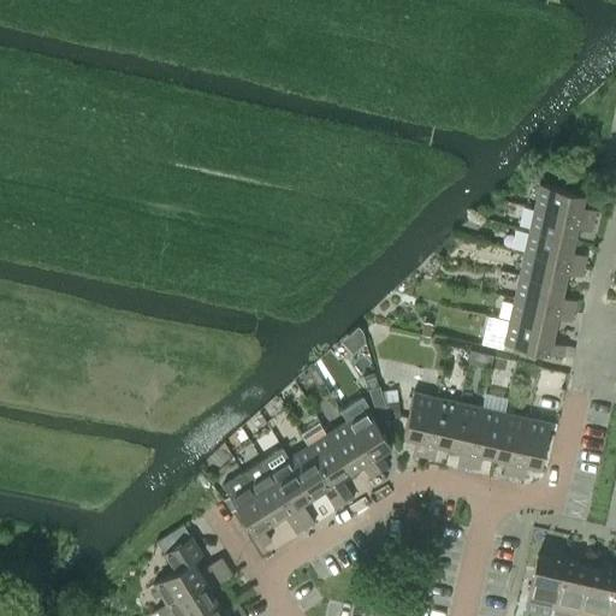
[(539,184),(534,205),(592,220),(594,209),(580,207),(582,194),(539,184)]
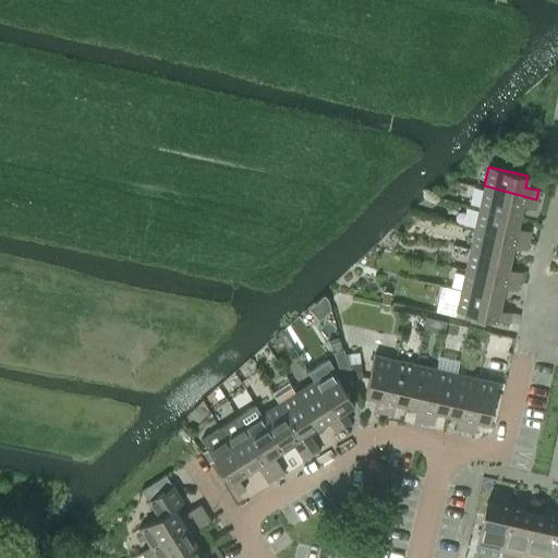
[(484,185),(478,207),(519,216),(521,206),(534,209),(536,199),(484,185)]
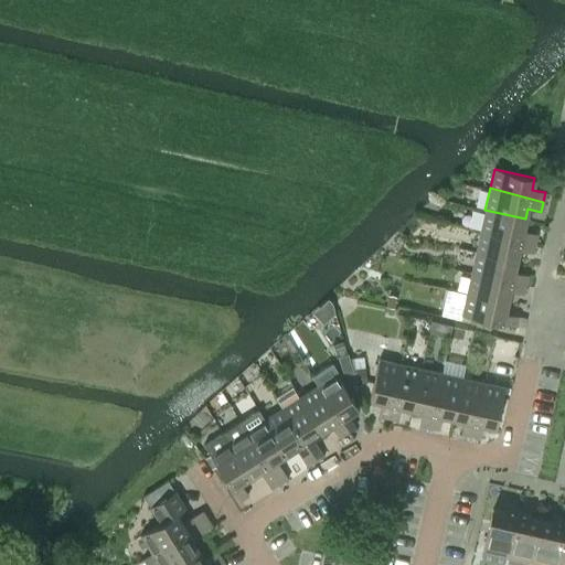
[(484,210),(480,232),(533,245),(535,234),(522,231),(525,219),(484,210)]
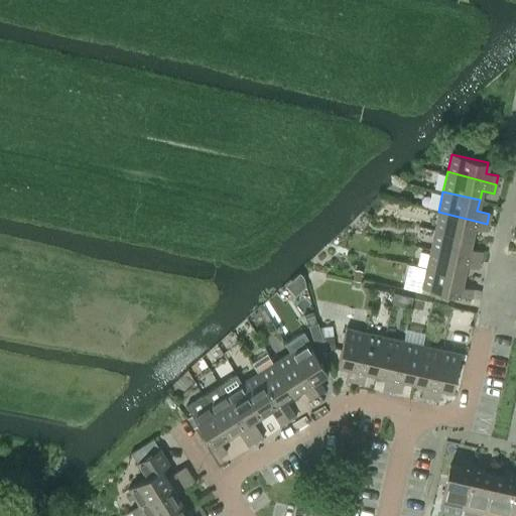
[(438,212),(434,230),(471,239),(473,229),(485,231),(487,224),(438,212)]
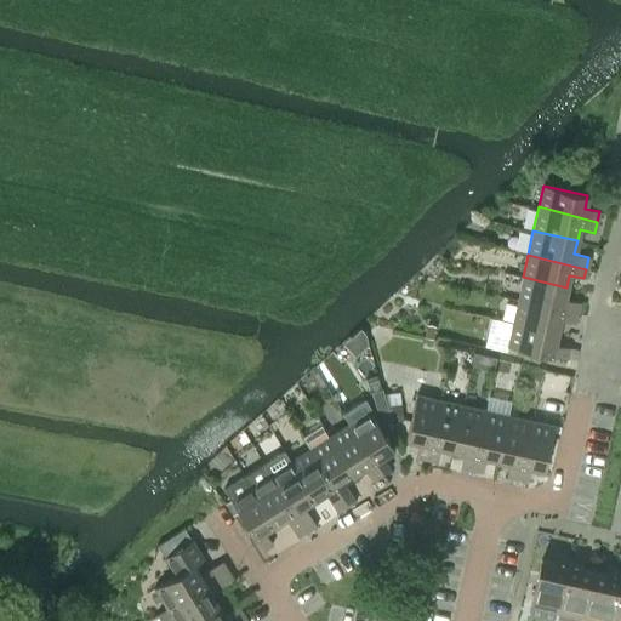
[(523,277),(517,301),(576,314),(579,302),(564,300),(567,288),(523,277)]
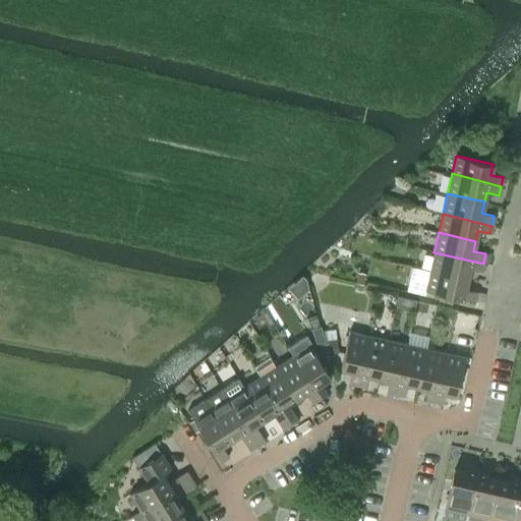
[(433,252),(429,271),(467,278),(469,269),(481,272),(483,264),(433,252)]
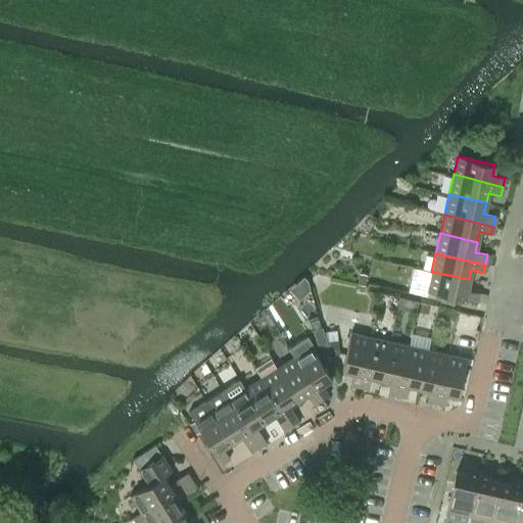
[(467,290),(469,279),(431,272),(427,291),(477,302),(479,293),(467,290)]
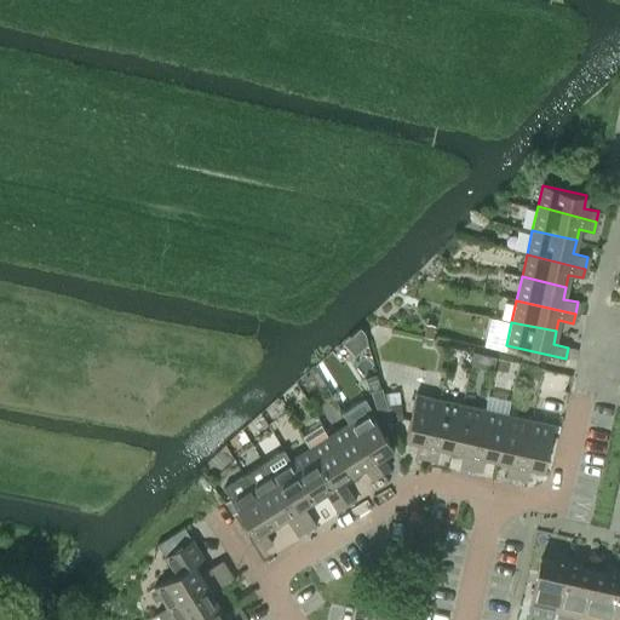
[(414,457),(425,459),(440,400),(414,394),(405,438),(418,442),(414,457)]
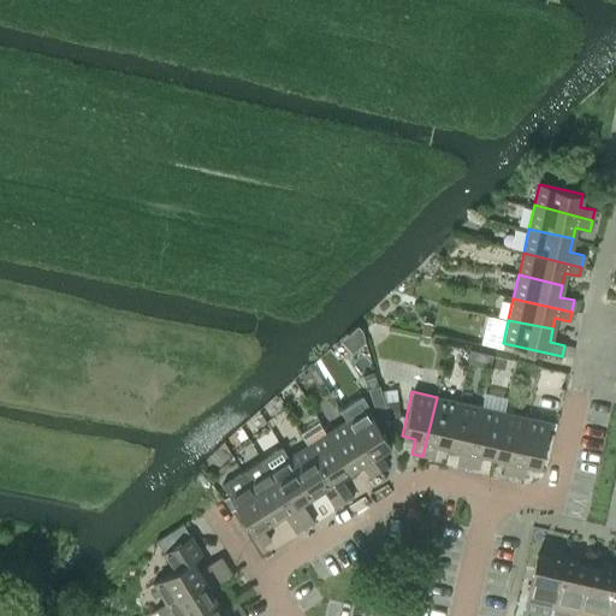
[(361,396),(339,410),(345,420),(365,451),(378,471),(386,466),(379,452),(390,445),(366,407),(368,406),(361,396)]
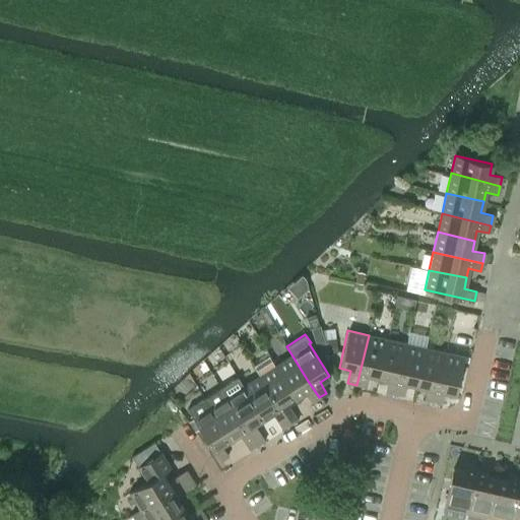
[(369,335),(356,385),(366,387),(368,374),(379,377),(387,339),(369,335)]
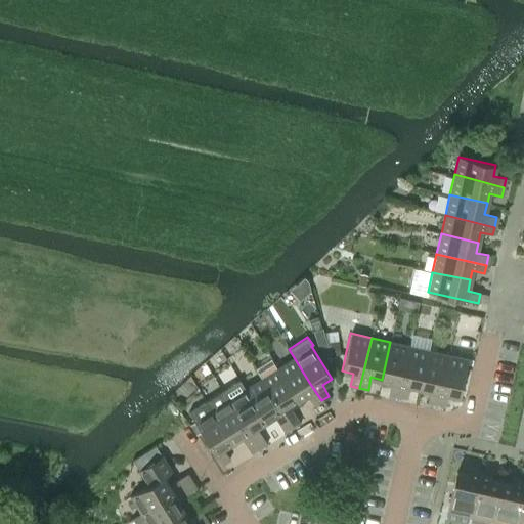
[(390,342),(382,380),(391,382),(389,394),(398,396),(408,346),(390,342)]
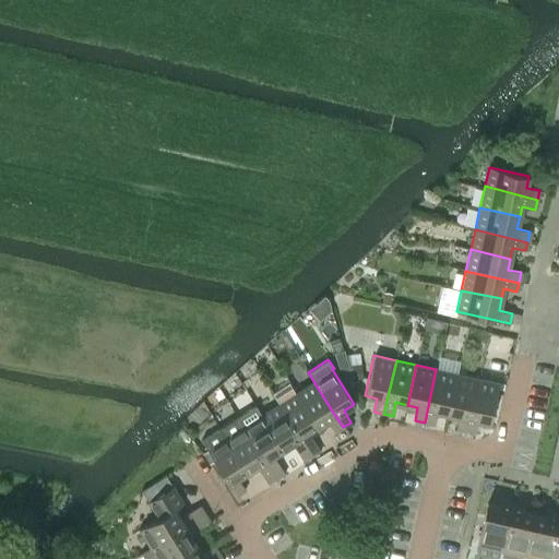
[(436,369),(425,423),(433,425),(437,412),(448,414),(456,375),(436,369)]
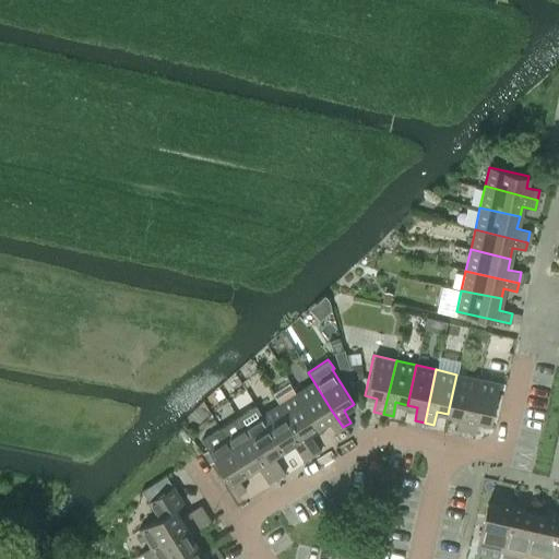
[(456,375),(448,414),(459,416),(455,429),(465,432),(478,379),(456,375)]
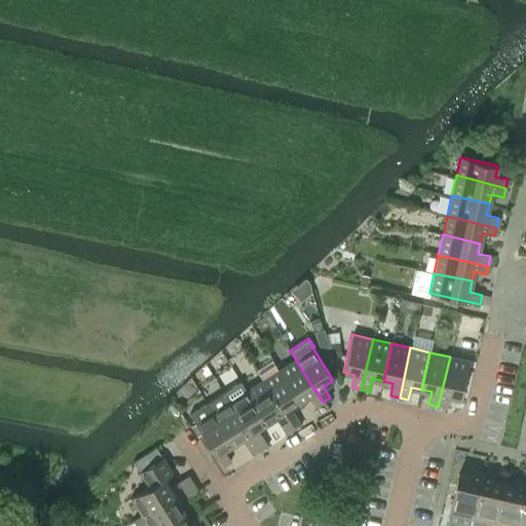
[(450,357),(438,407),(447,408),(449,396),(460,399),(468,361),(450,357)]
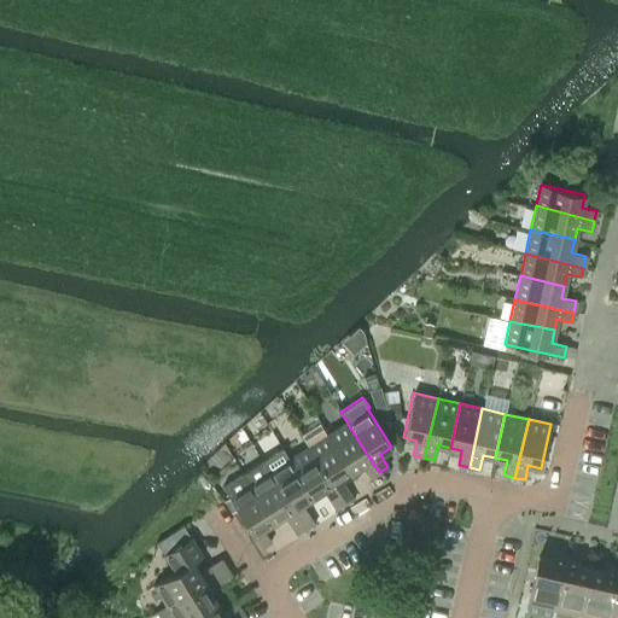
[(327,433),(351,472),(361,466),(369,478),(379,472),(366,453),(347,421),(327,433)]
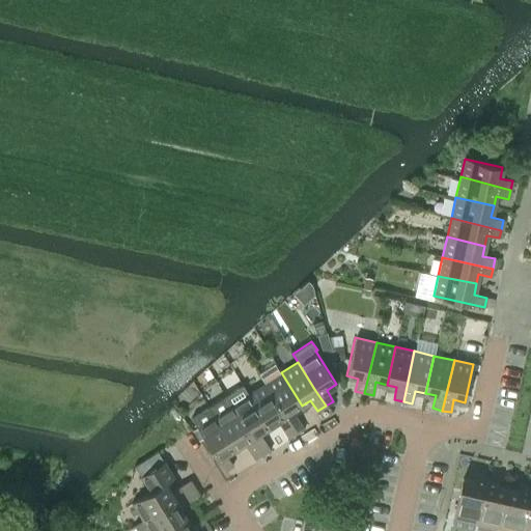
[(281,372),(264,384),(291,427),(296,435),(304,429),(300,422),(292,412),(302,406),(281,372)]
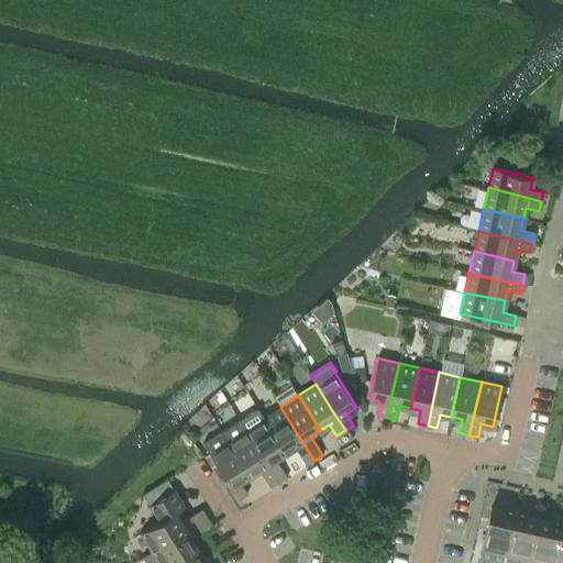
[(263,417),(262,418),(284,453),(294,446),(301,459),(306,465),(313,461),(309,453),(280,407),(263,417)]
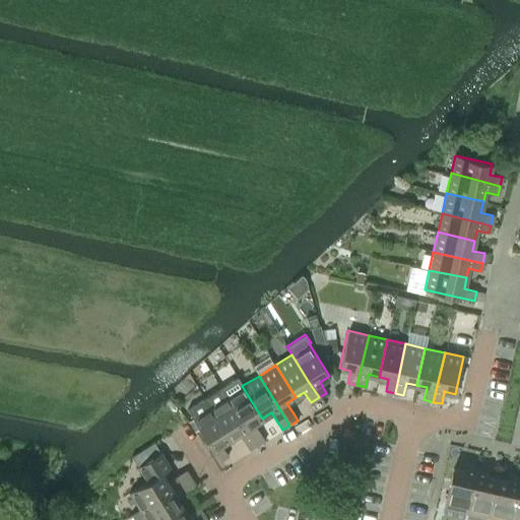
[(238,377),(220,387),(226,396),(225,396),(253,439),(257,446),(264,441),(260,435),(254,424),(262,418),(242,386),(243,385),(238,377)]
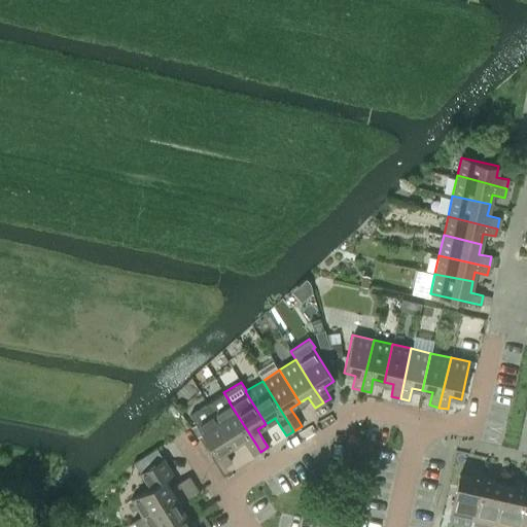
[(223,392),(207,403),(233,445),(242,440),(248,450),(252,457),(260,452),(256,445),(229,401),(230,401),(223,392)]
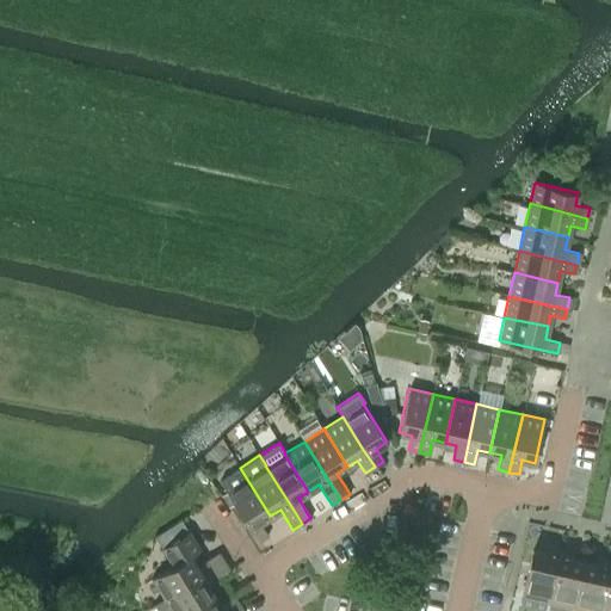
[(259,523),(270,516),(240,468),(220,481),(250,529),(258,541),(267,535),(259,523)]
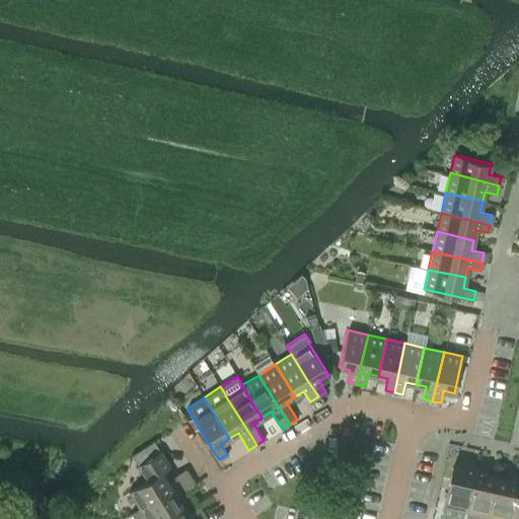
[(146,480),(128,492),(139,508),(130,514),(131,514),(182,482),(191,476),(186,468),(177,474),(166,480),(161,472),(169,467),(160,451),(137,465),(146,480)]
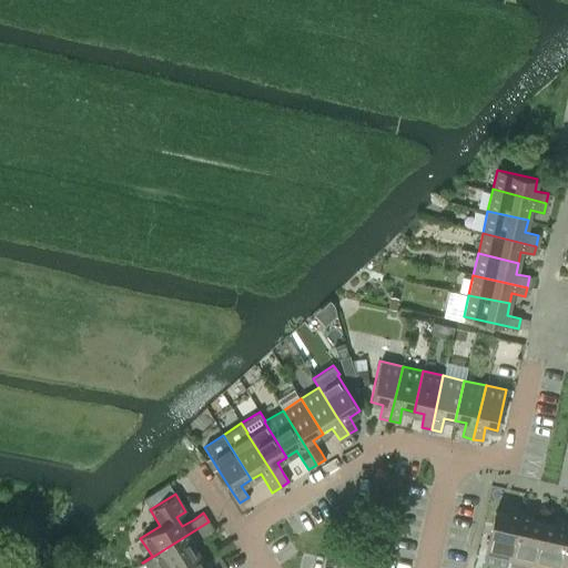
[(495,515),(487,554),(485,560),(508,566),(510,558),(520,513),(509,510),(508,517),(495,515)]
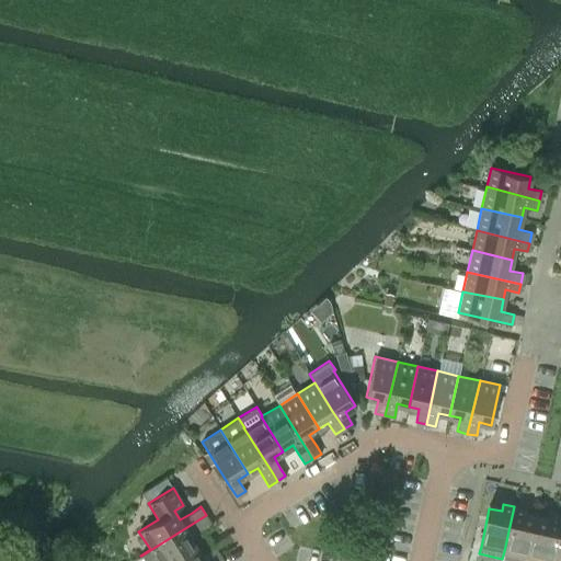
[(504,551),(502,559),(511,560),(526,560),(528,557),(537,518),(524,515),(525,510),(514,506),(504,551)]
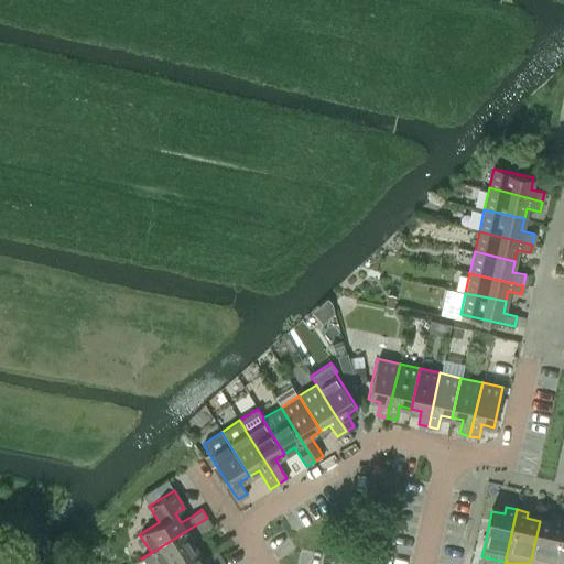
[(540,521),(531,560),(549,563),(553,563),(563,519),(553,517),(552,523),(540,521)]
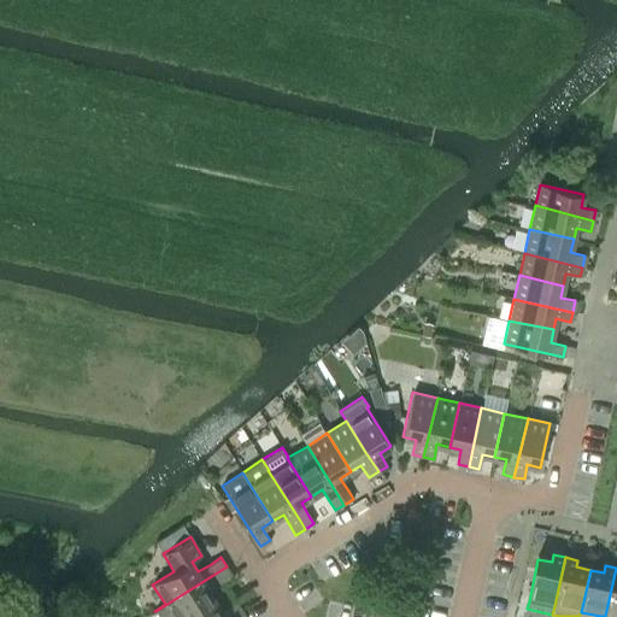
[(217,573),(156,611),(158,616),(189,616),(216,600),(210,589),(222,582),(231,576),(227,566),(217,573)]
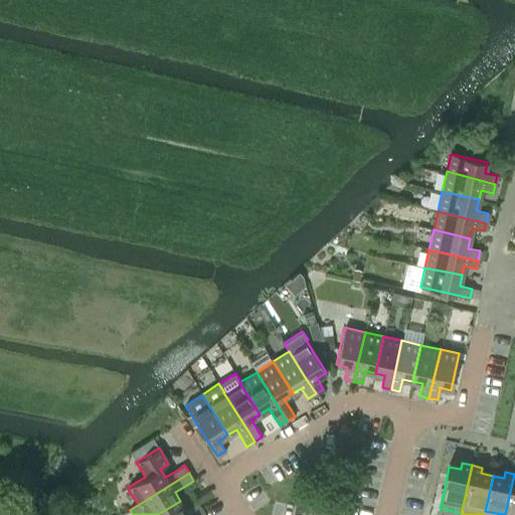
[(514,514),(514,474),(505,514),(514,514)]
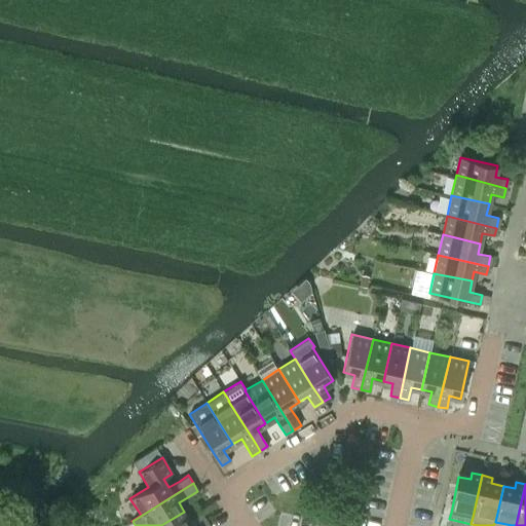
[(184,512),(161,525),(198,525),(205,522),(200,514),(190,521),(184,512)]
